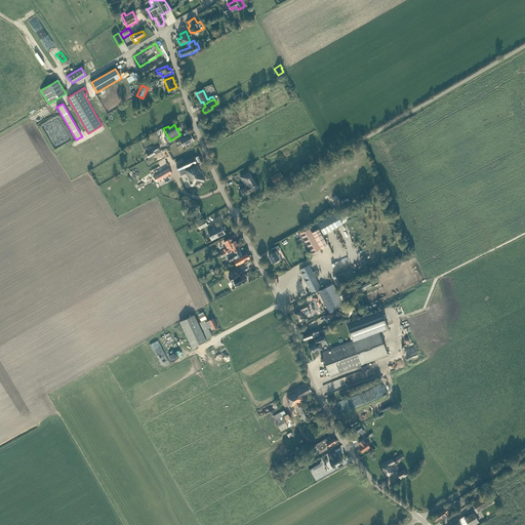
[(103,132),(76,147),(80,155),(85,152),(84,148),(105,136),(103,132)]
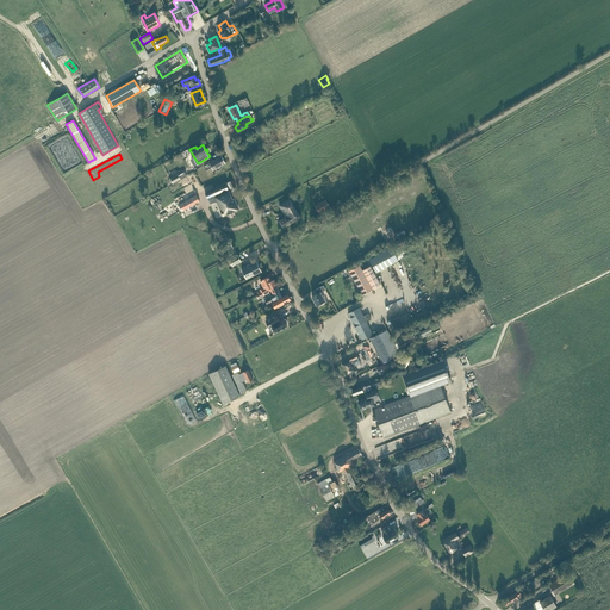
[(225,163),(222,156),(210,162),(213,169),(225,163)]
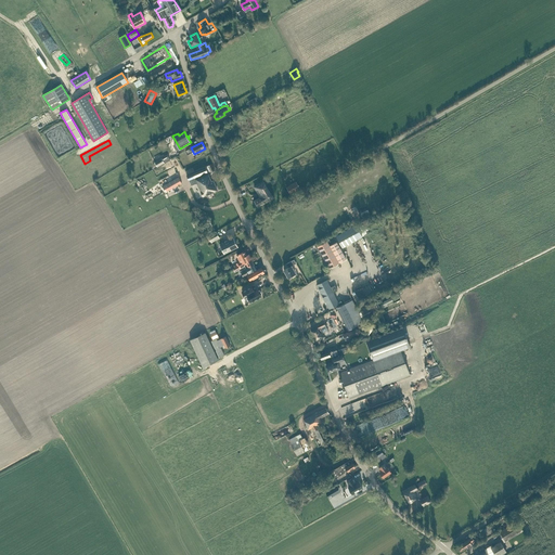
[(163,164),(170,159),(168,156),(163,159),(162,158),(155,163),(157,167),(163,164)]
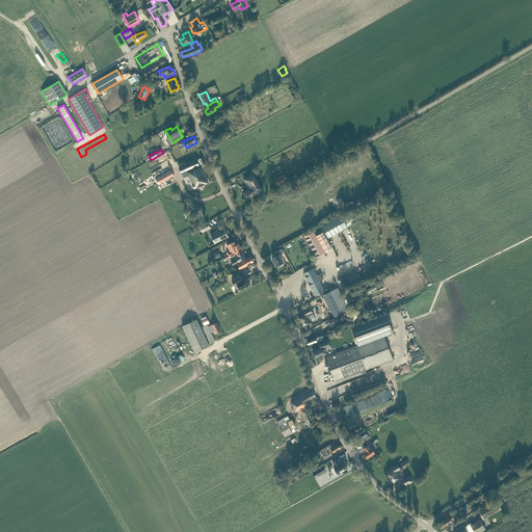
[(189,176),(194,188),(208,182),(204,173),(203,174),(200,166),(206,163),(203,157),(196,160),(179,167),(184,178),(189,176)]
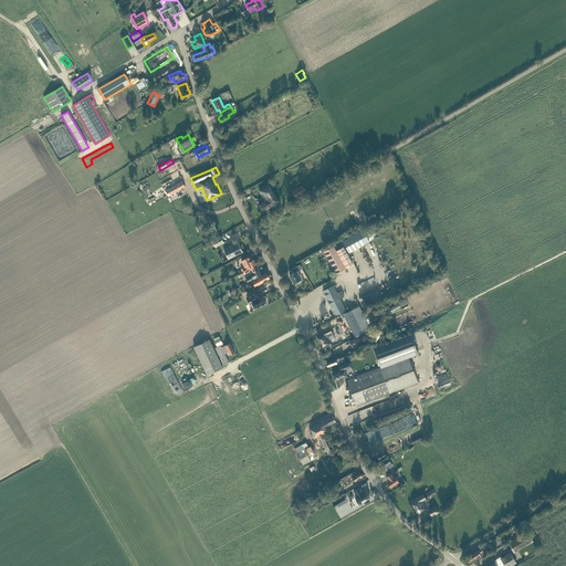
[(186,187),(182,182),(181,180),(175,185),(166,190),(169,196),(186,187)]
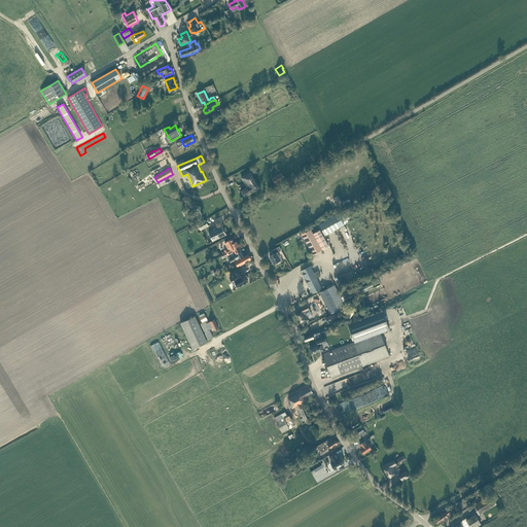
[(250,172),(241,177),(247,187),(241,190),(245,197),(259,187),(250,172)]
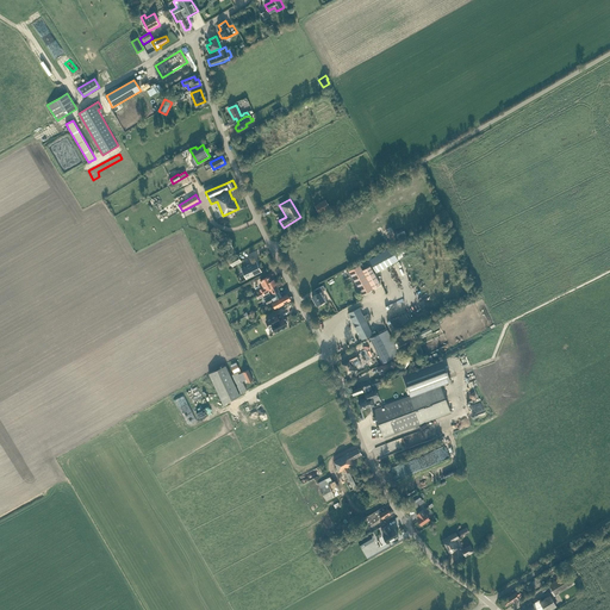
[(325,200),(315,206),(319,213),(330,207),(325,200)]
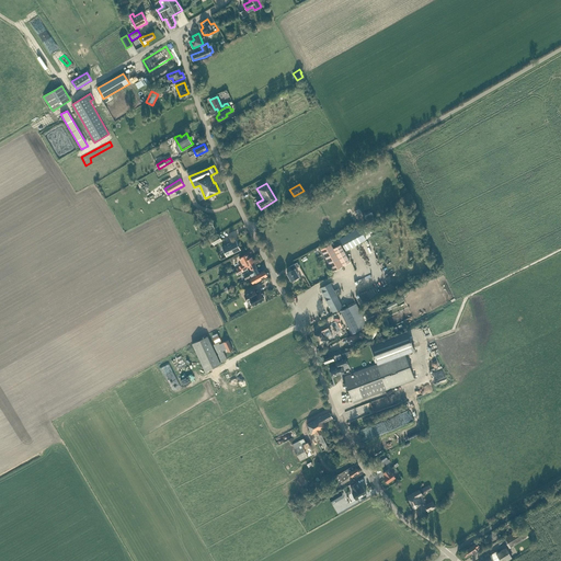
[(365,217),(359,220),(361,225),(364,222),(365,227),(369,225),(367,221),(369,219),(368,217),(366,218),(365,217)]
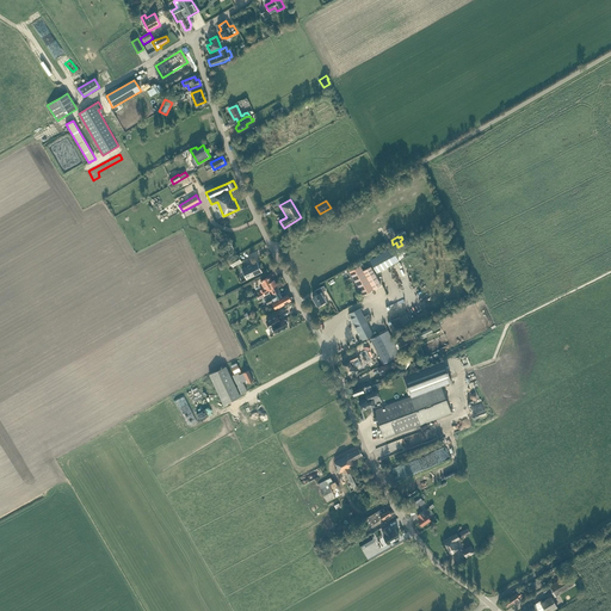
[(370,260),(377,272),(407,255),(401,246),(395,250),(393,247),(370,260)]
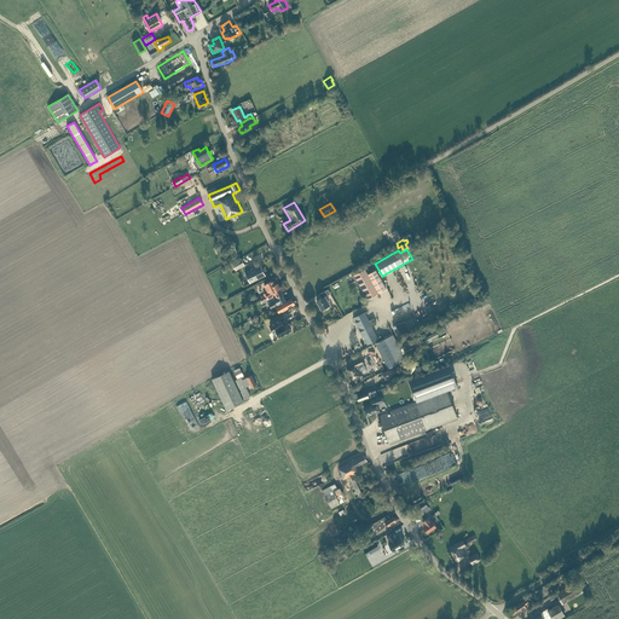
[(250,270),(246,272),(250,283),(265,276),(260,265),(253,268),(250,270)]
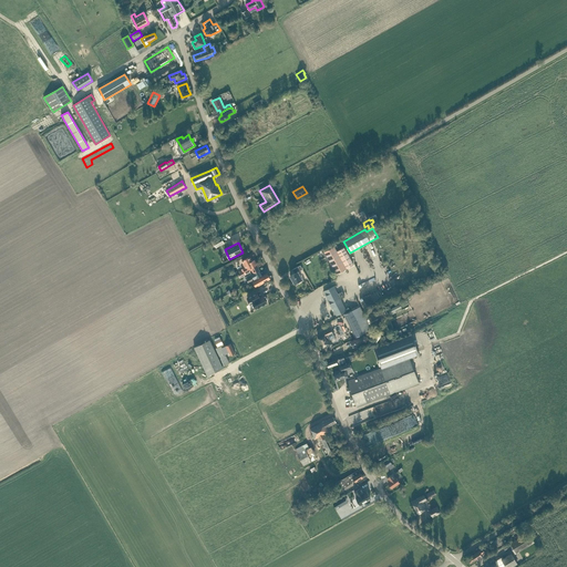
[(344,247),(337,251),(334,246),(325,251),(337,274),(347,268),(353,265),(344,247)]
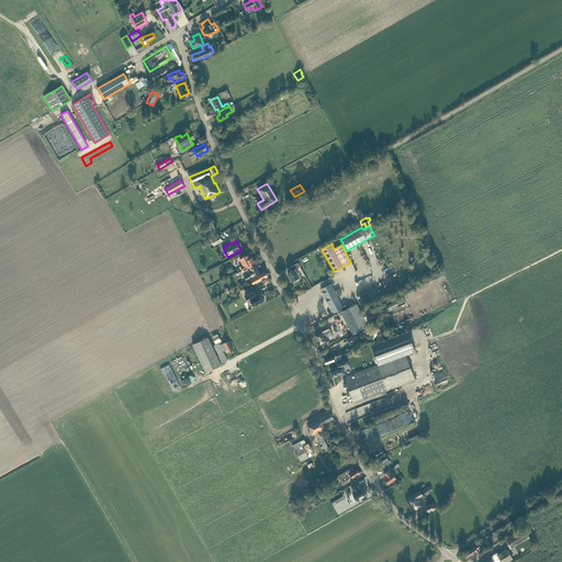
[(251,257),(249,258),(247,254),(239,258),(243,265),(240,266),(242,269),(255,262),(251,257)]
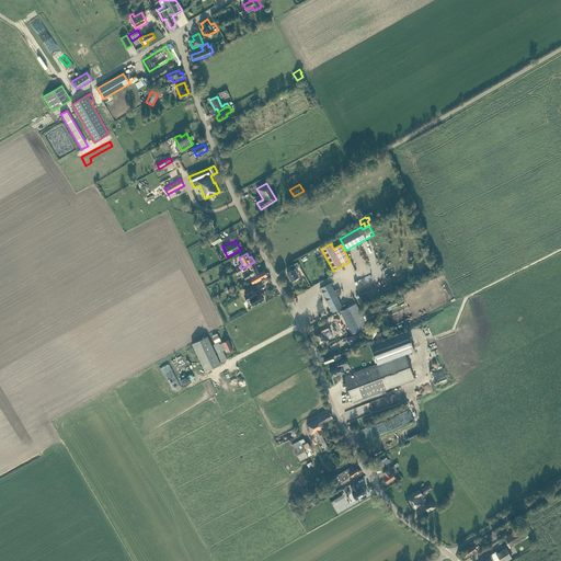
[(241,268),(237,272),(238,274),(243,271),(242,271),(250,267),(252,272),(250,273),(251,276),(259,272),(254,262),(241,268)]
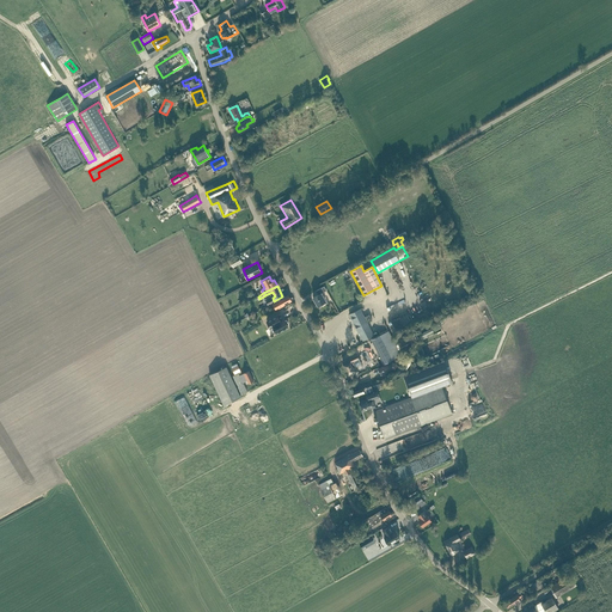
[(322,293),(326,291),(324,286),(316,291),(318,294),(313,298),(318,306),(325,301),(322,293)]
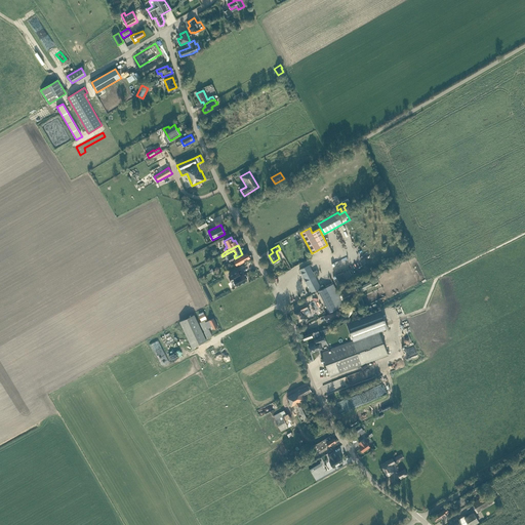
[(243,261),(250,258),(247,253),(234,260),(237,265),(243,261)]
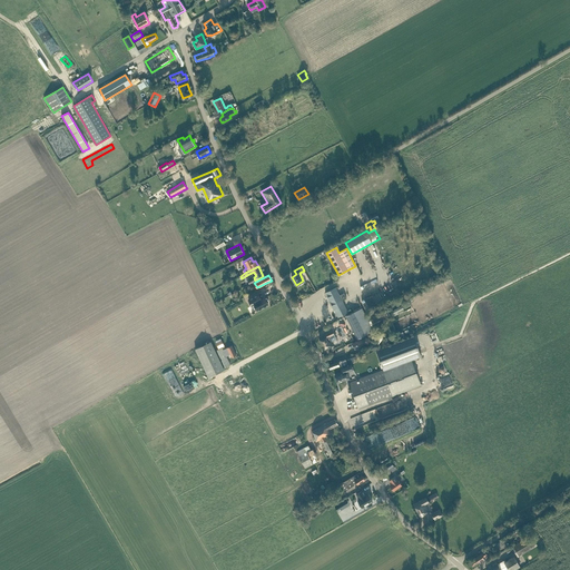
[(342,301),(346,298),(344,293),(340,295),(335,287),(325,293),(338,317),(349,313),(342,301)]
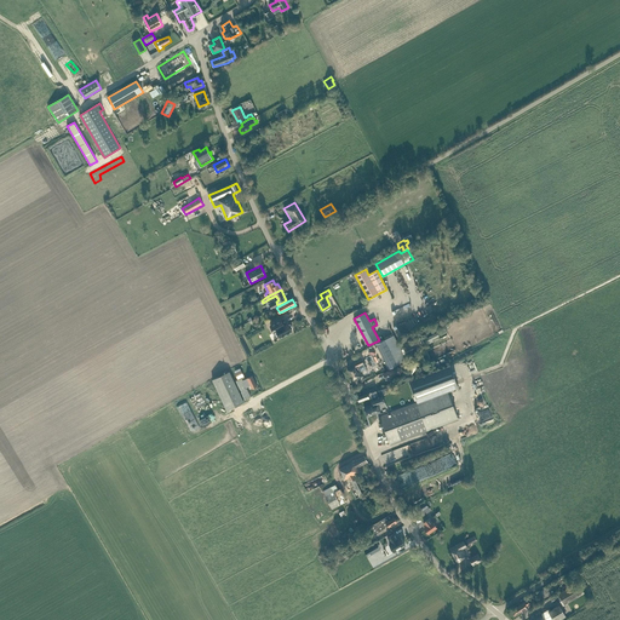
[(276,332),(280,338),(292,331),(291,329),(293,328),(290,323),(288,325),(287,323),(283,325),(281,320),(270,326),(274,333),(276,332)]
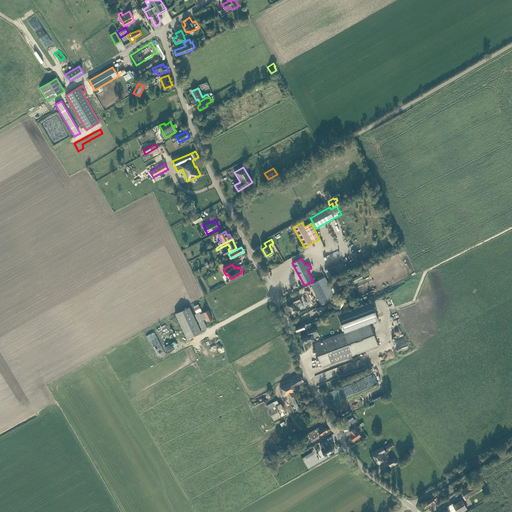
[(360,275),(350,280),(351,283),(362,278),(360,275)]
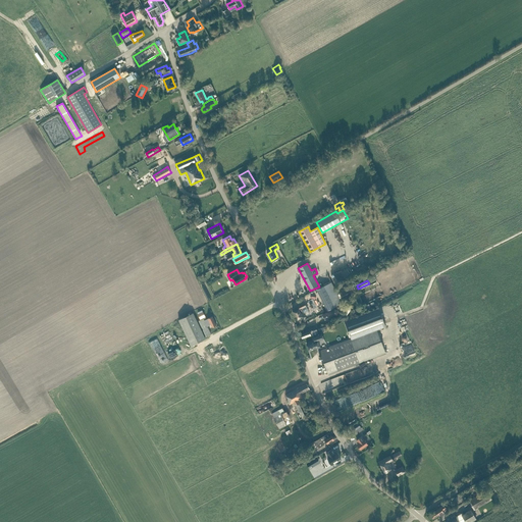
[(327,310),(342,303),(331,282),(316,290),(327,310)]
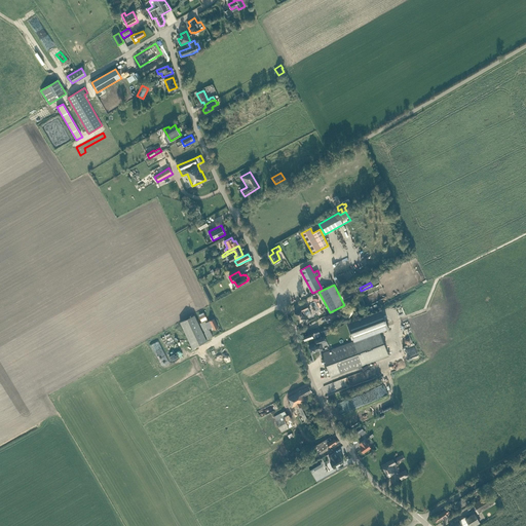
[(358,287),(348,292),(341,295),(343,299),(357,293),(355,292),(360,290),(358,287)]
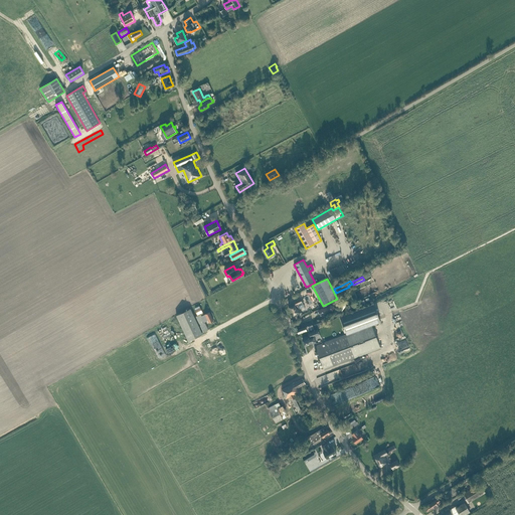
[(302,312),(299,307),(298,304),(302,302),(300,299),(288,305),(294,316),(302,312)]
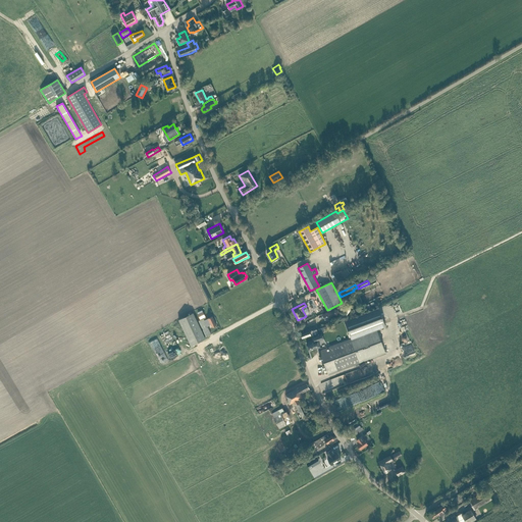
[(351,338),(377,329),(385,326),(379,309),(345,321),(351,338)]
